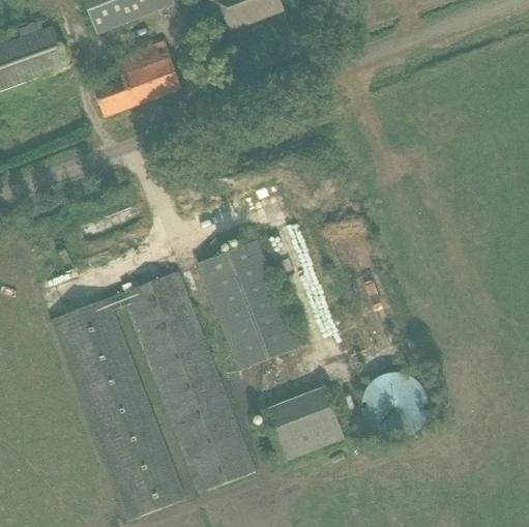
[(72,0),(88,42),(166,15),(160,0),(72,0)]
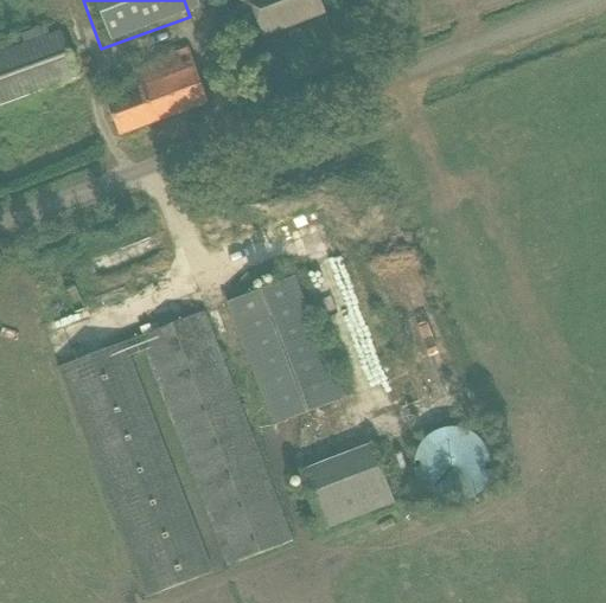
[(252,0),(265,32),(321,11),(318,0),(252,0)]
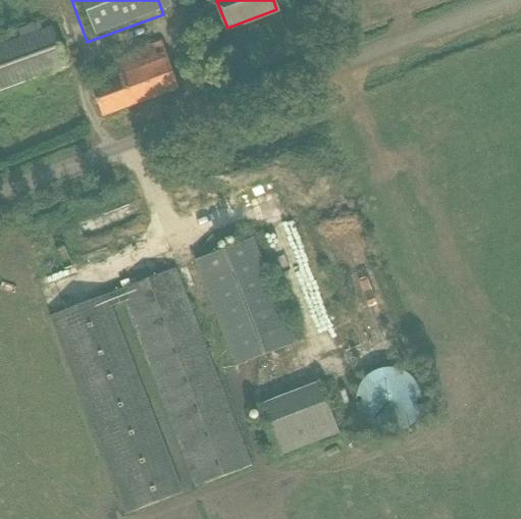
[(0,86),(66,62),(52,23),(0,42),(0,86)]
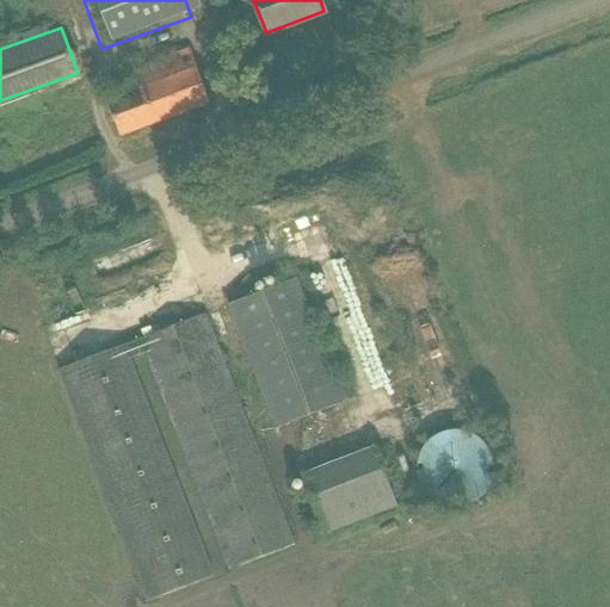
[(209,100),(201,78),(189,45),(131,67),(139,87),(106,99),(119,134),(209,100)]
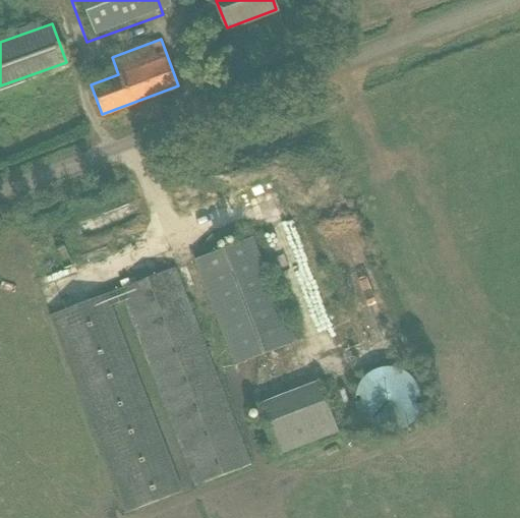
[(237,362),(290,342),(249,236),(196,256),(237,362)]
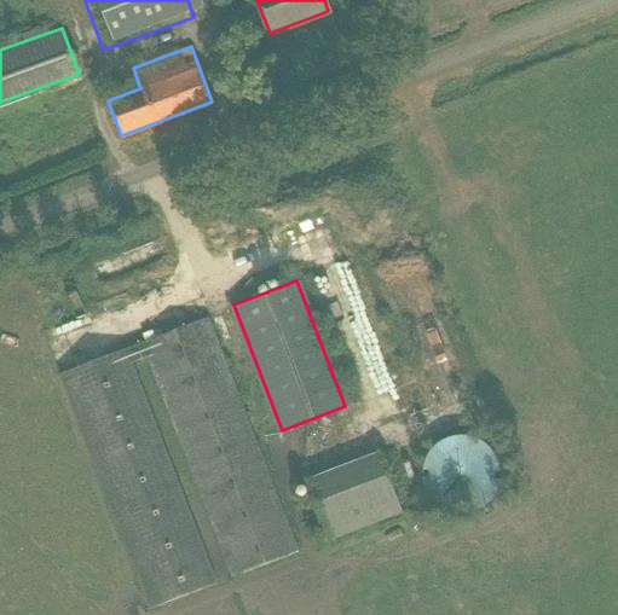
[(59,372),(69,394),(148,607),(217,580),(132,360),(148,355),(232,574),(296,549),(207,315),(59,372)]
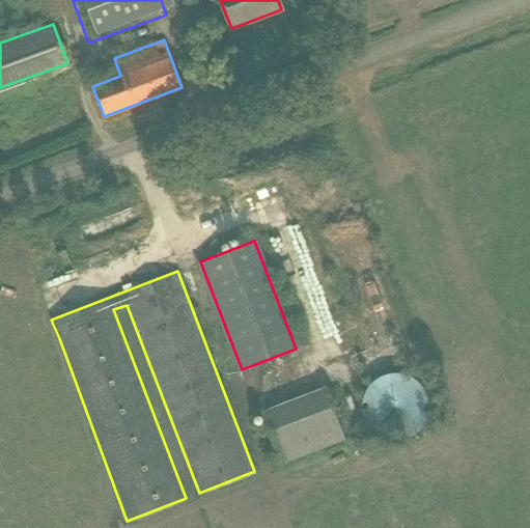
[(422,435),(419,374),(370,377),(372,437),(422,435)]
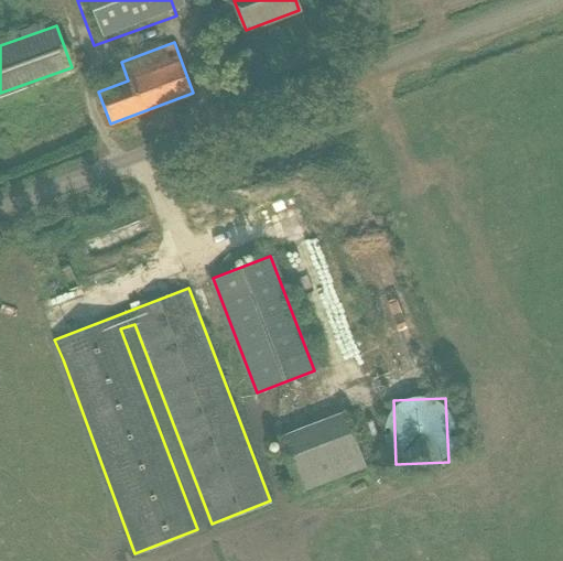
[(345,410),(280,435),(302,493),(367,468),(345,410)]
